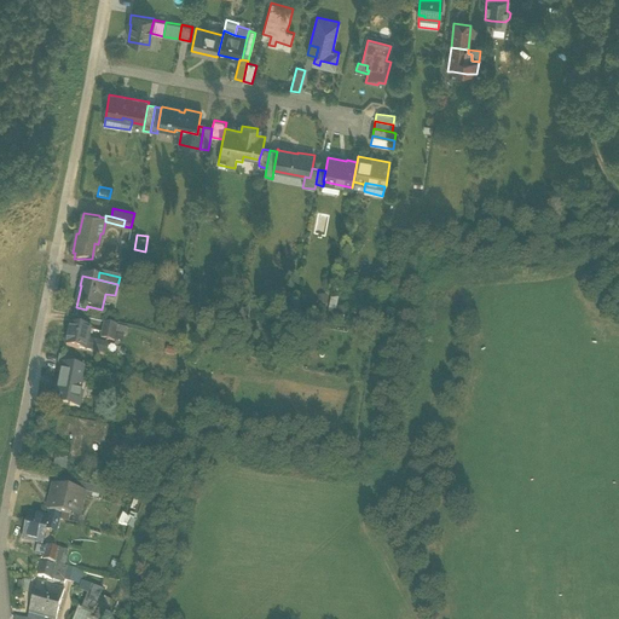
[(213,328),(223,330),(225,319),(224,319),(224,317),(221,317),(221,318),(214,317),(213,328)]
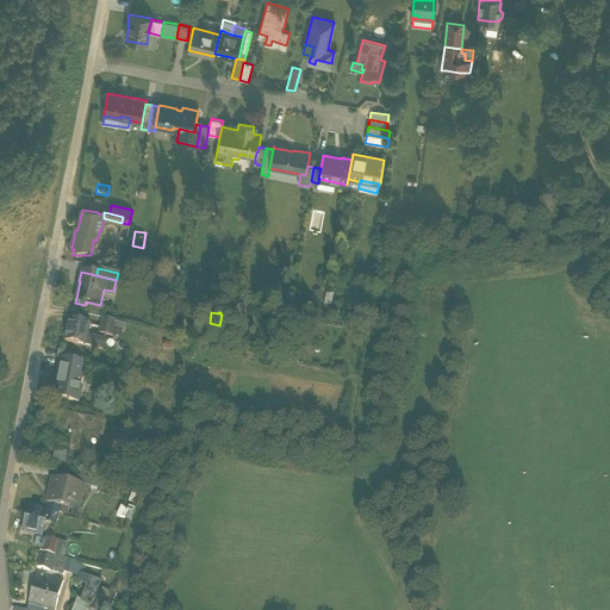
[(112,337),(114,328),(116,322),(103,318),(100,329),(99,334),(104,335),(112,337)]
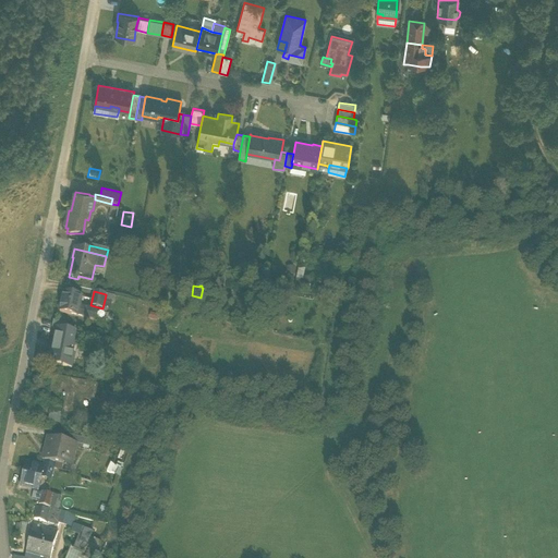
[(60,313),(77,317),(80,306),(82,298),(64,293),(60,313)]
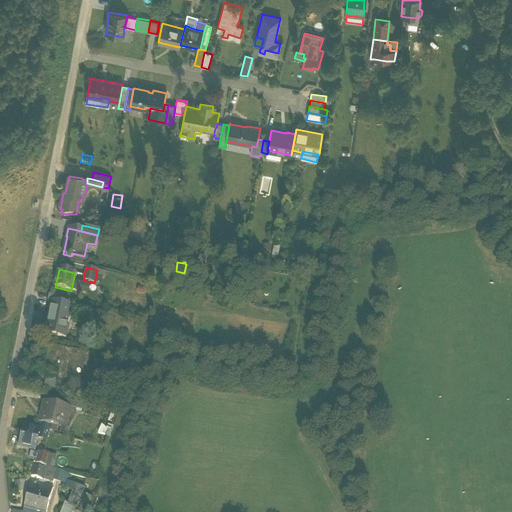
[(86,284),(87,281),(83,280),(84,276),(75,273),(73,281),(86,284)]
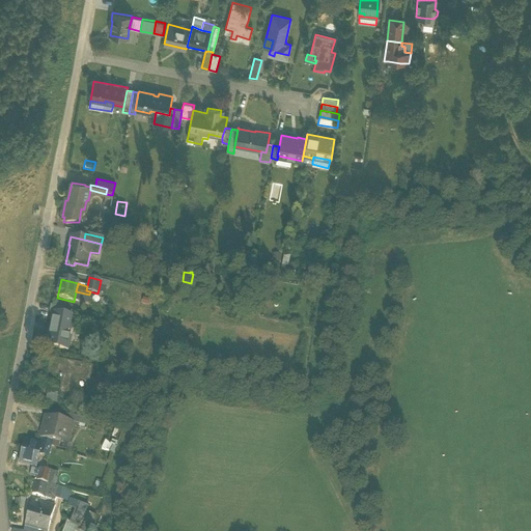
[(89,295),(76,291),(74,302),(87,305),(89,295)]
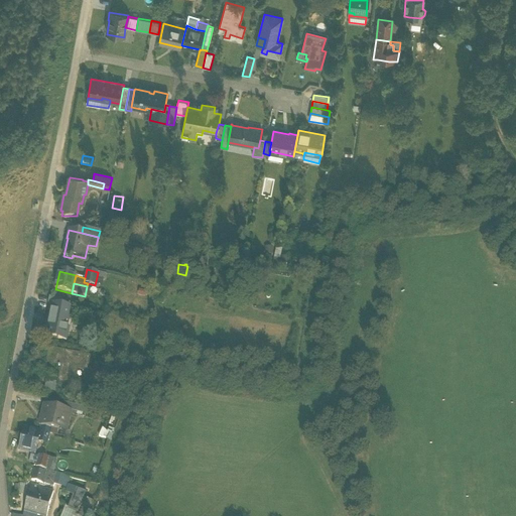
[(51,303),(61,305),(62,299),(49,296),(47,303),(51,304),(51,303)]
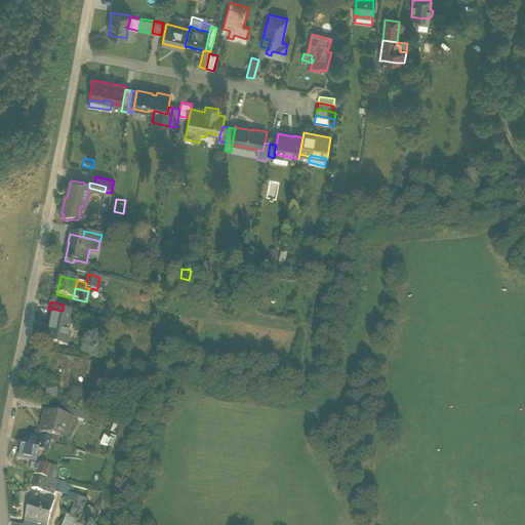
[(46,342),(68,347),(70,333),(66,332),(66,327),(68,327),(71,313),(63,311),(52,309),(52,310),(49,326),(50,326),(46,342)]
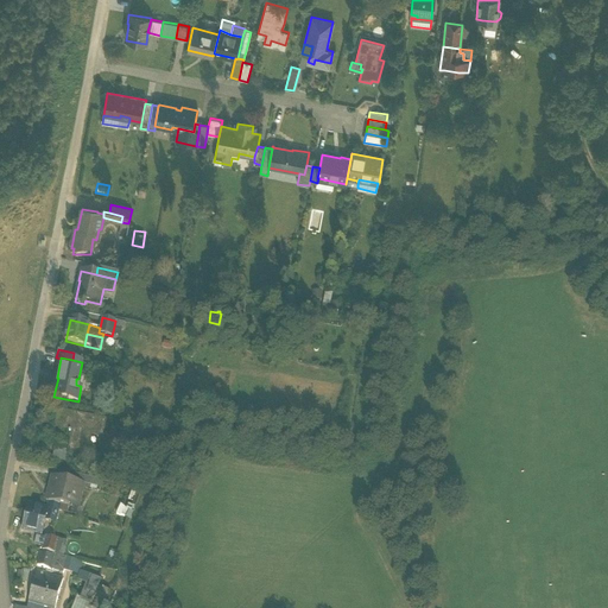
[(68,455),(86,458),(88,450),(84,449),(88,435),(95,436),(96,432),(103,434),(106,420),(58,412),(56,424),(74,426),(71,439),(74,441),(73,448),(70,447),(68,455)]
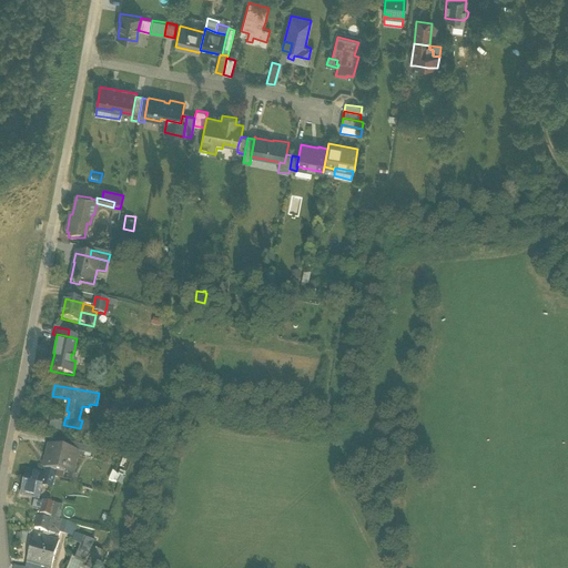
[(52,415),(50,423),(63,425),(66,417),(52,415)]
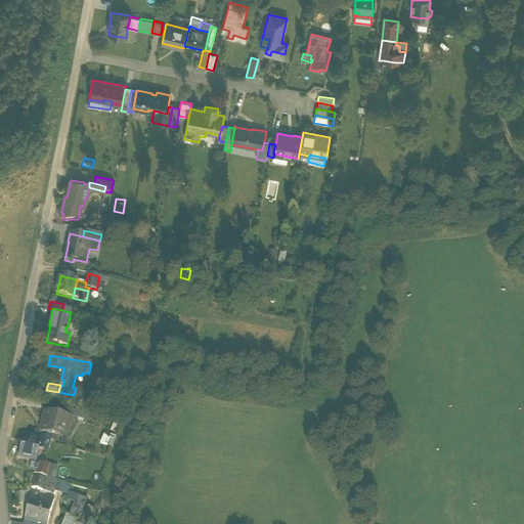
[(72,418),(84,421),(85,413),(64,409),(63,416),(72,418)]
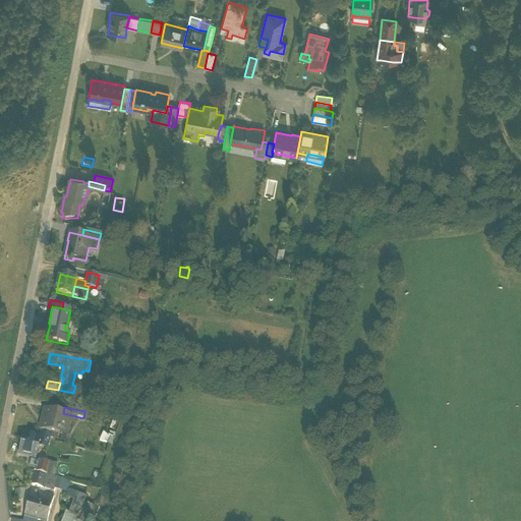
[(40,430),(42,431),(51,433),(57,435),(59,435),(59,432),(67,433),(71,415),(63,413),(45,409),(40,430)]
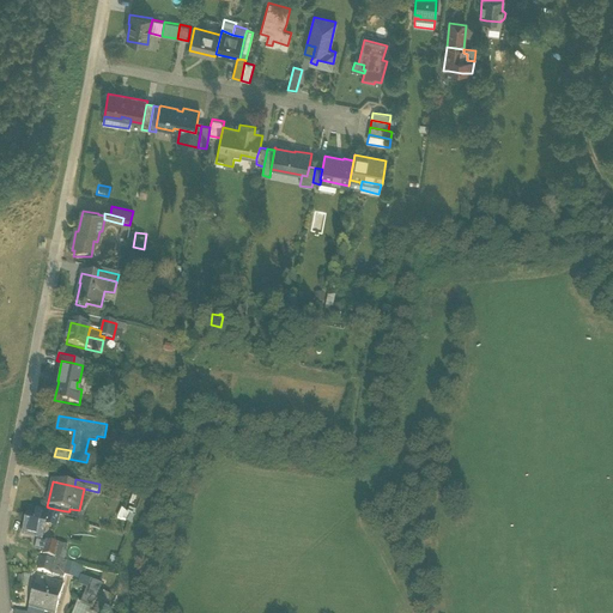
[(49,508),(47,514),(48,515),(46,525),(55,527),(59,516),(60,510),(49,508)]
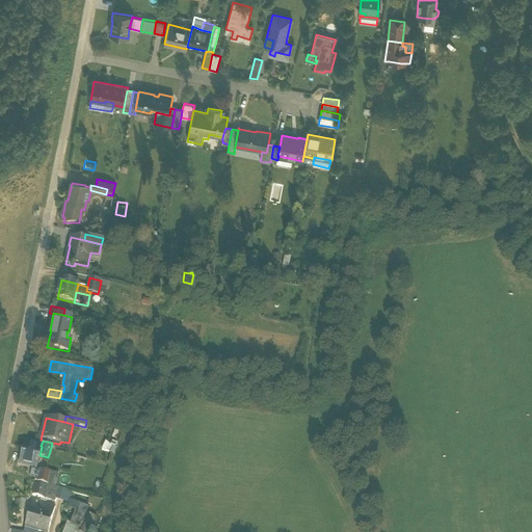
[(38,457),(40,455),(42,447),(41,446),(25,443),(20,464),(35,469),(37,461),(42,462),(43,458),(38,457)]
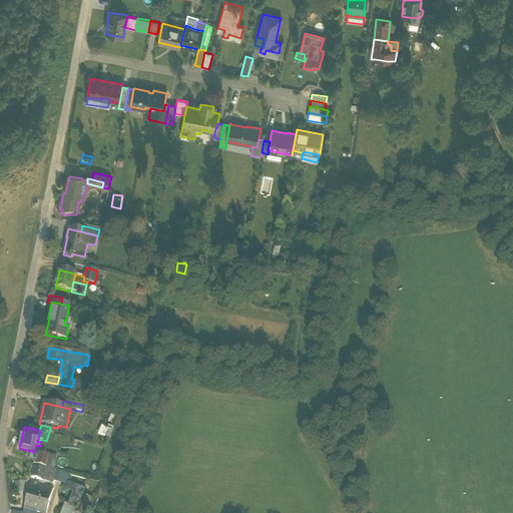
[(98,435),(105,437),(108,431),(106,430),(102,427),(98,435)]
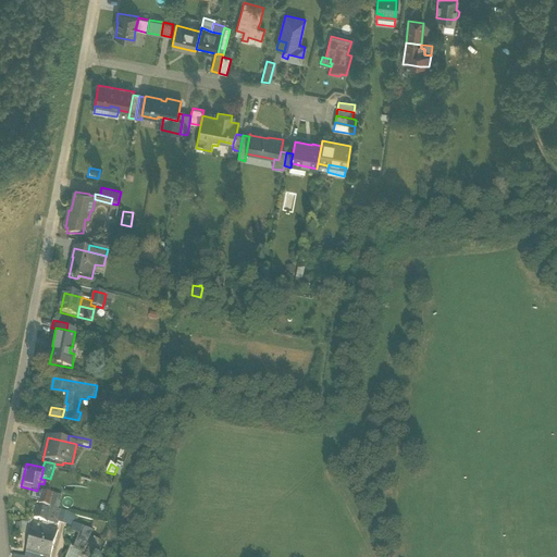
[(39,500),(41,493),(33,492),(32,498),(39,500)]
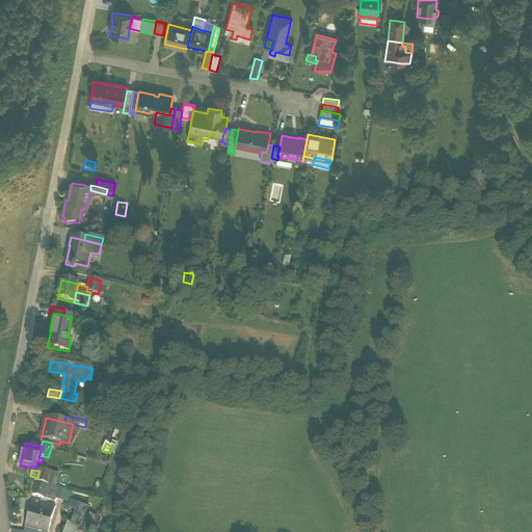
[(46,484),(48,485),(51,473),(40,470),(40,471),(37,478),(37,482),(46,484)]
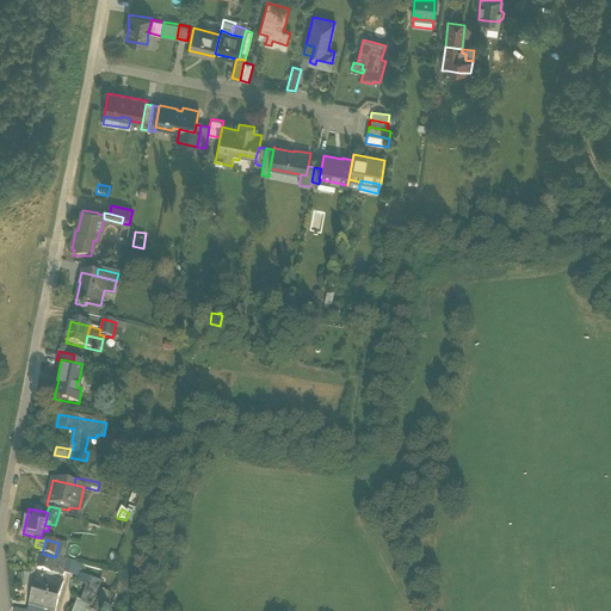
[(67,545),(59,543),(55,557),(65,560),(67,545)]
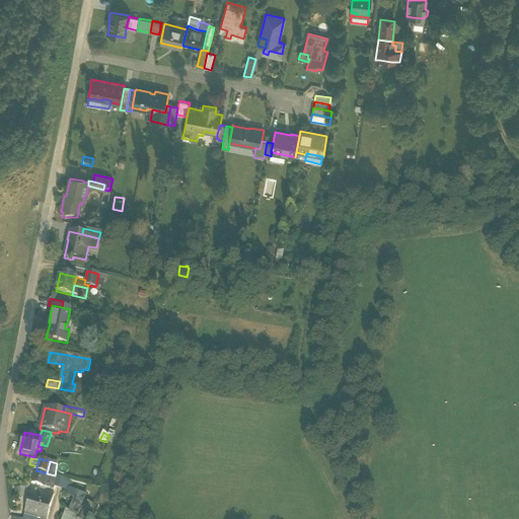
[(92,477),(97,479),(100,471),(95,470),(92,477)]
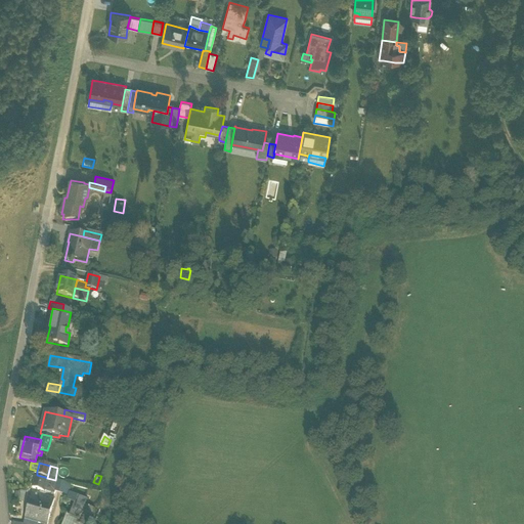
[(32,488),(42,490),(45,479),(35,476),(32,488)]
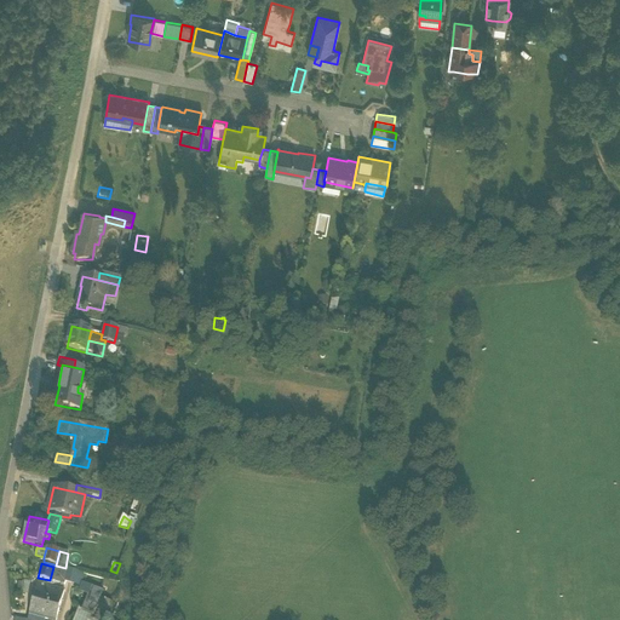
[(65,581),(68,568),(65,568),(56,566),(53,564),(53,567),(50,580),(64,584),(65,581)]
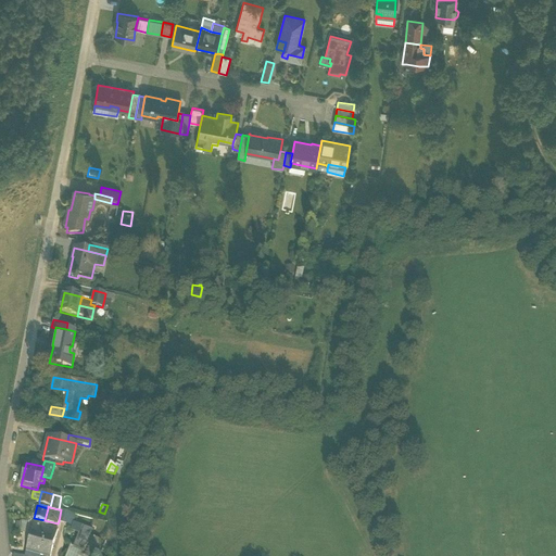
[(59,521),(72,525),(75,514),(61,509),(59,521)]
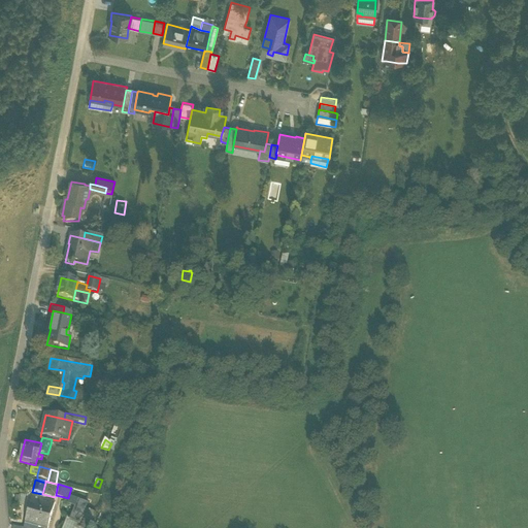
[(39,527),(42,527),(47,527),(55,502),(46,500),(46,503),(39,501),(40,498),(31,496),(25,523),(39,527)]
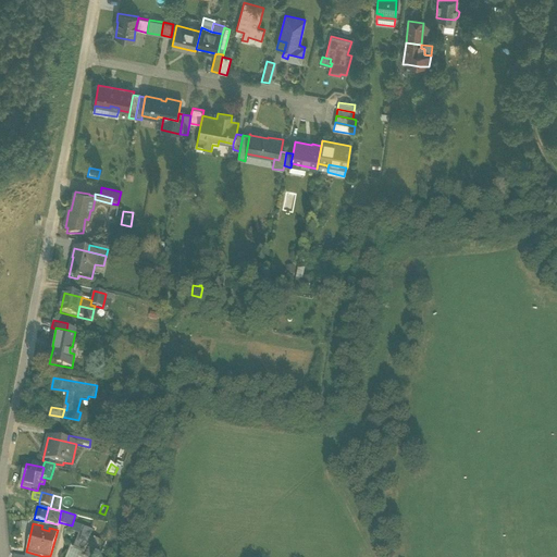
[(79,534),(83,525),(76,523),(73,531),(79,534)]
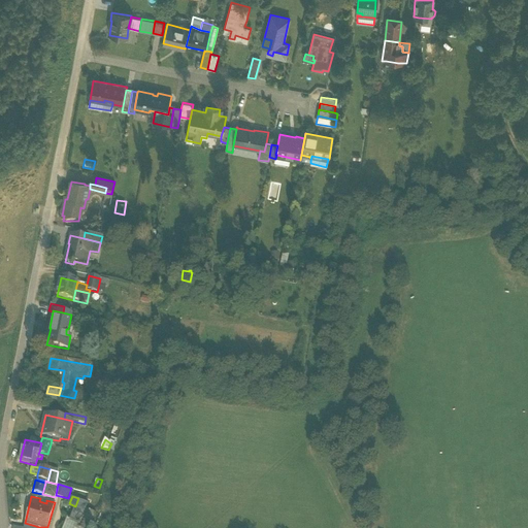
[(63,527),(77,527),(88,502),(78,498),(75,506),(70,521),(67,519),(63,527)]
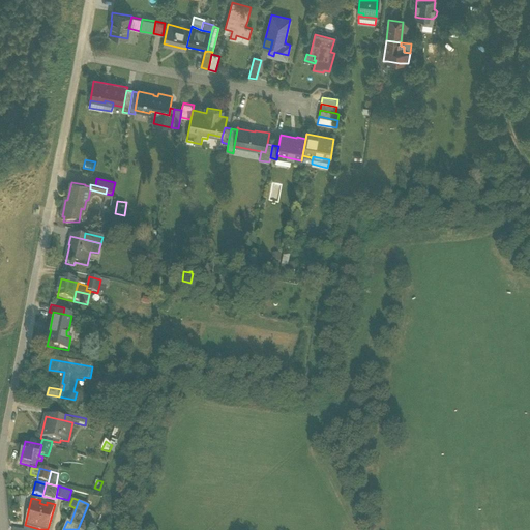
[(88,511),(79,529),(89,529),(96,516),(88,511)]
